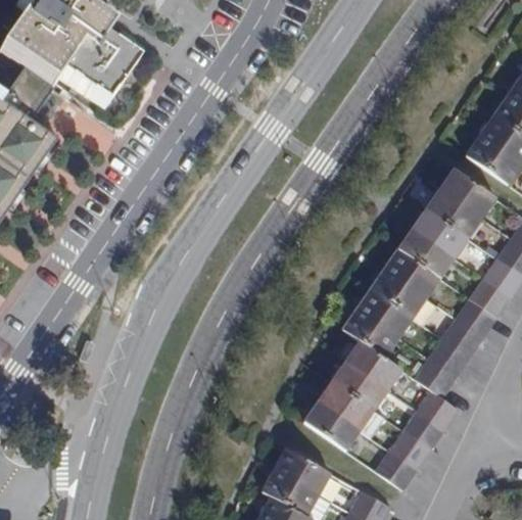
[(134,63),(102,40),(112,25),(76,0),(17,0),(15,3),(25,10),(0,46),(0,48),(26,66),(53,84),(59,76),(105,106),(134,63)]
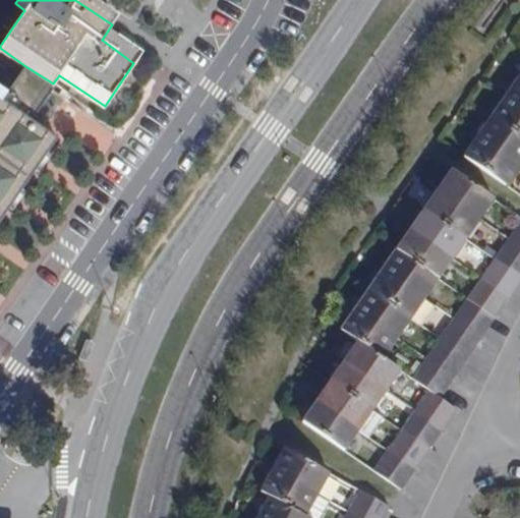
[(54,85),(53,83),(25,66),(7,93),(1,101),(0,100),(0,219),(56,138),(30,121),(54,85)]
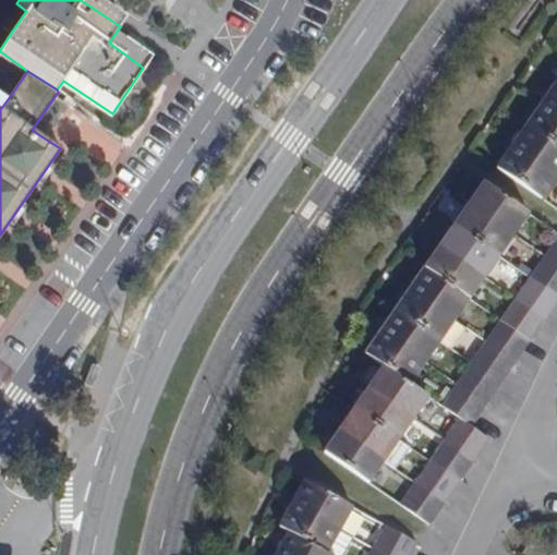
[(556,79),(555,77),(540,99),(556,110),(556,79)]
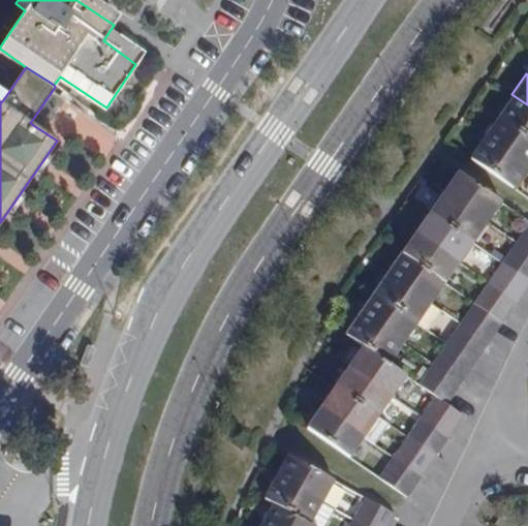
[(527,104),(511,94),(497,115),(527,135),(527,104)]
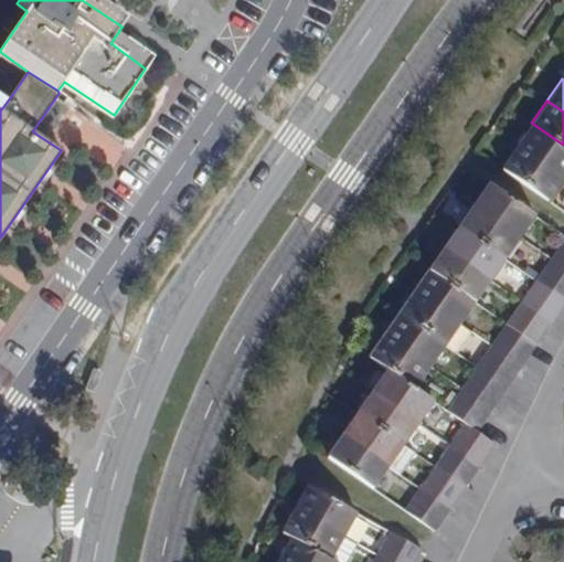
[(74,102),(57,120),(107,166),(125,148),(74,102)]
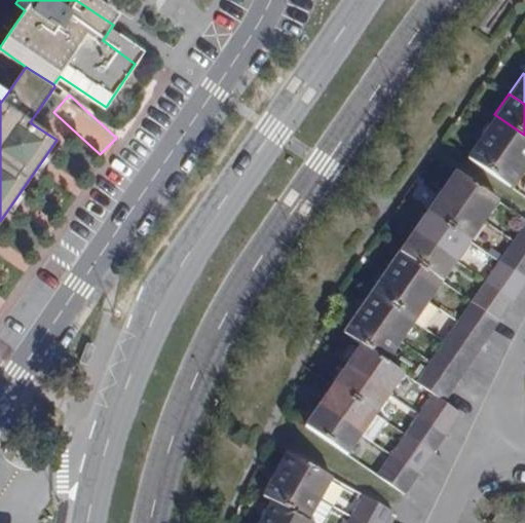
[(524,135),(494,114),(481,134),(524,163),(524,135)]
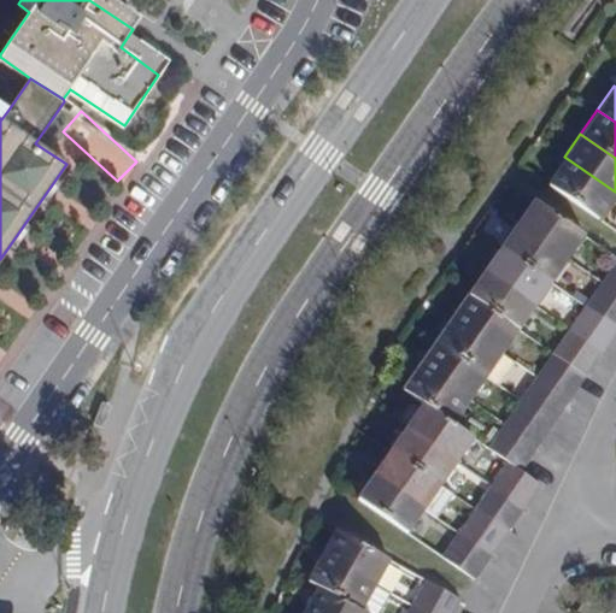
[(615,192),(564,157),(547,181),(600,218),(615,195),(615,192)]
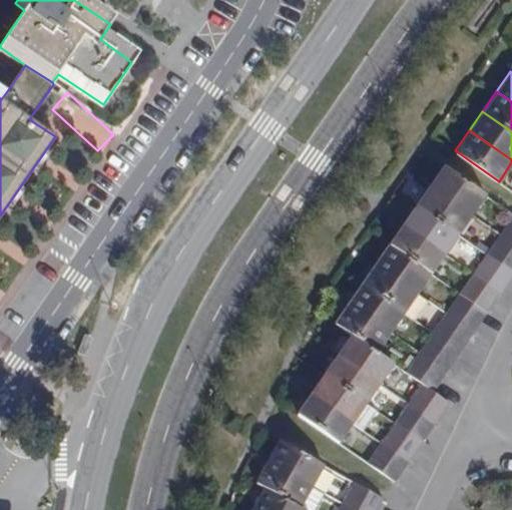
[(444,164),(431,183),(473,213),(487,193),(444,164)]
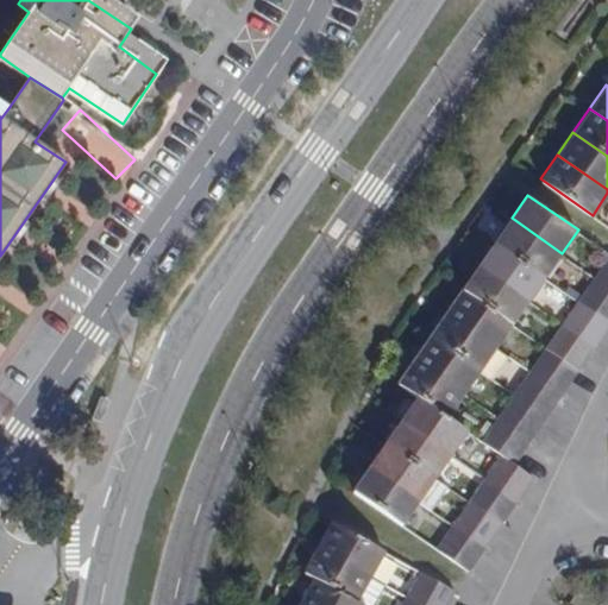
[(512,218),(495,241),(545,277),(562,253),(512,218)]
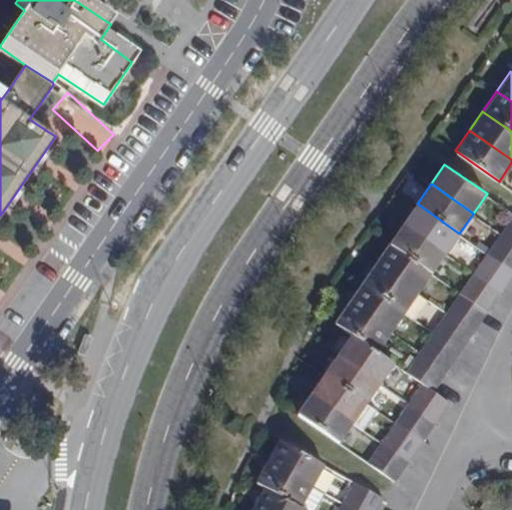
[(417,203),(403,222),(446,251),(459,233),(417,203)]
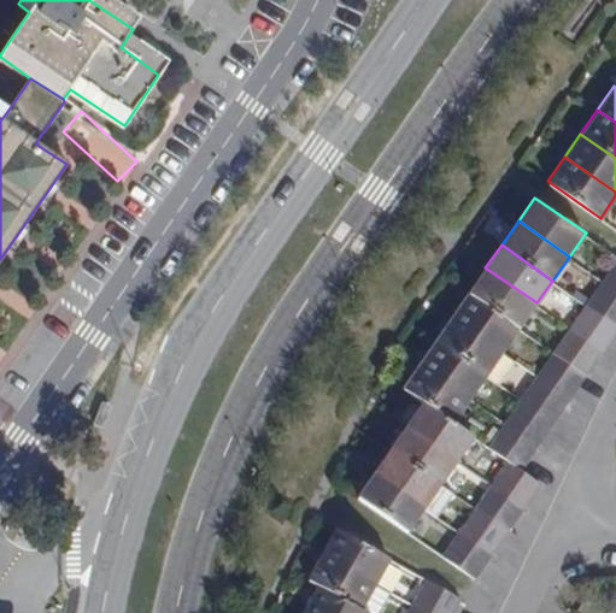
[(615,260),(603,280),(615,288),(615,260)]
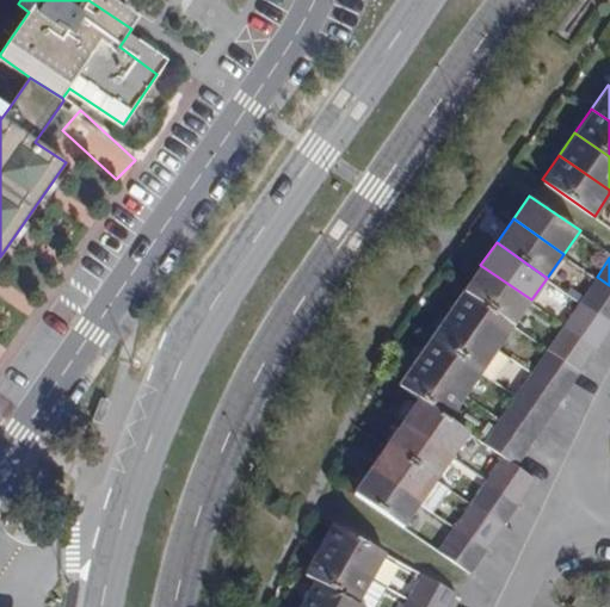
[(480,265),(463,289),(515,324),(531,299),(480,265)]
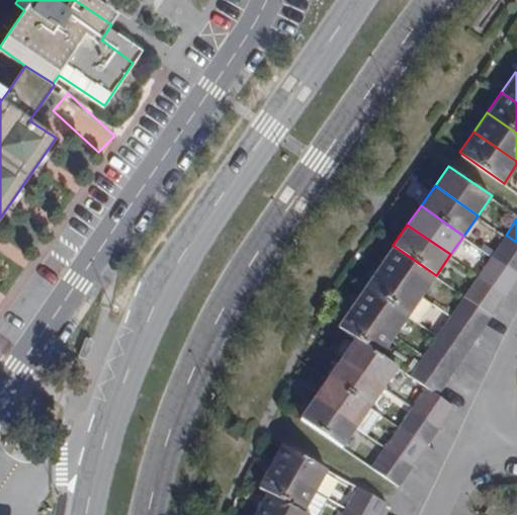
[(516,242),(506,235),(492,255),(516,272),(516,242)]
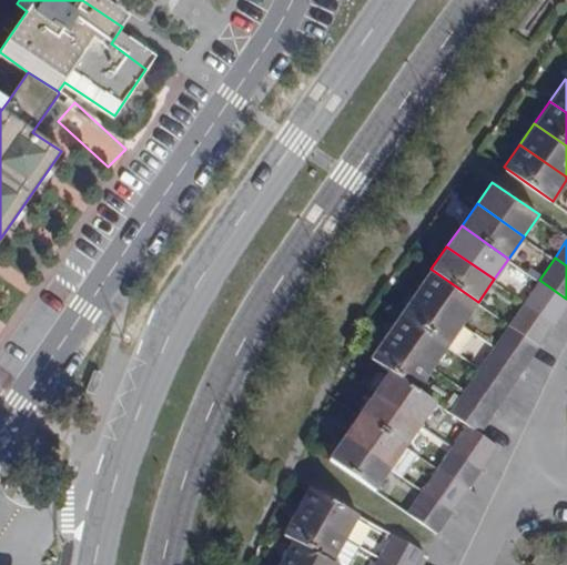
[(431,269),(416,291),(464,323),(478,302),(431,269)]
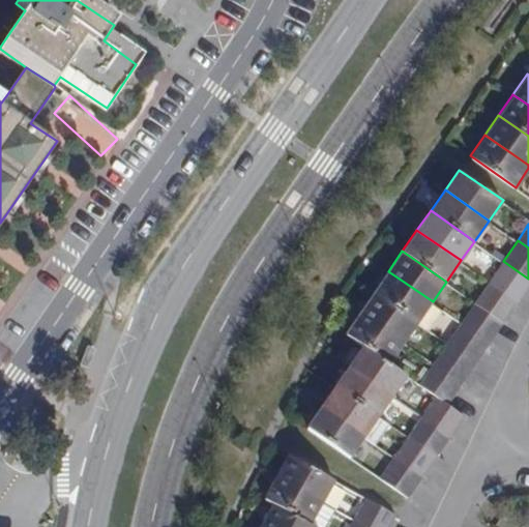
[(528,279),(503,261),(490,280),(519,299),(528,284),(528,279)]
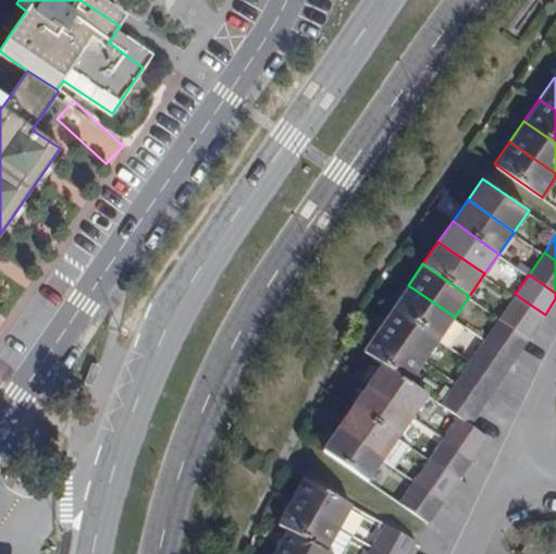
[(408,285),(393,306),(440,339),(455,317),(408,285)]
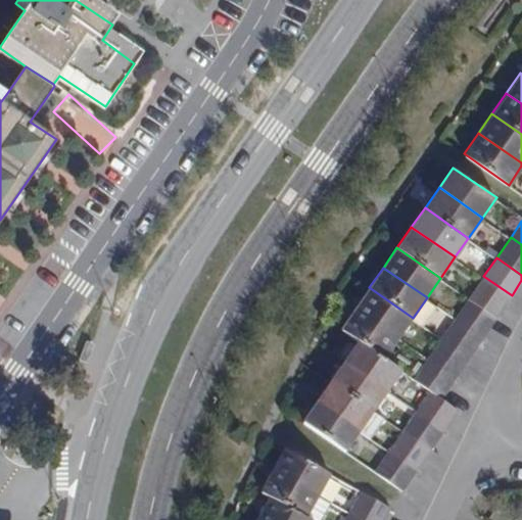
[(483,276),(469,297),(497,317),(512,295),(483,276)]
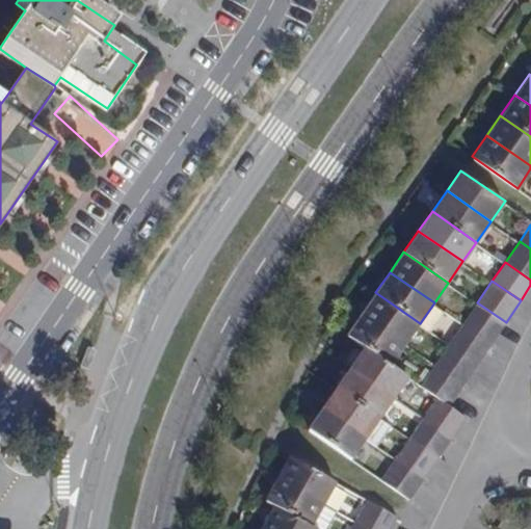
[(375,292),(362,312),(406,343),(420,323),(375,292)]
